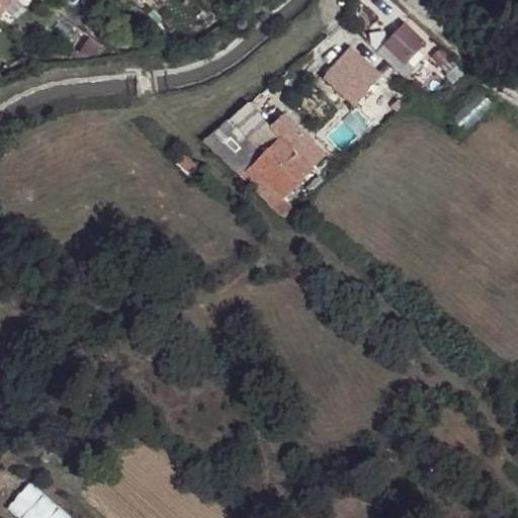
[(0,0),(0,11),(11,0),(0,0)]
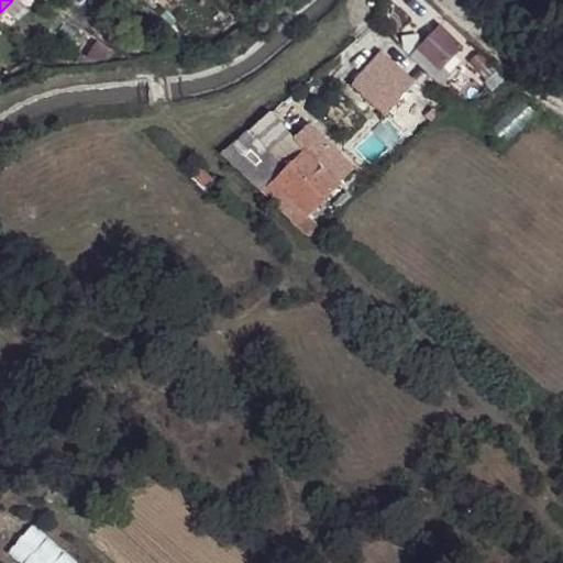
[(465,48),(441,24),(421,44),(419,47),(440,68),(443,72),(465,48)]
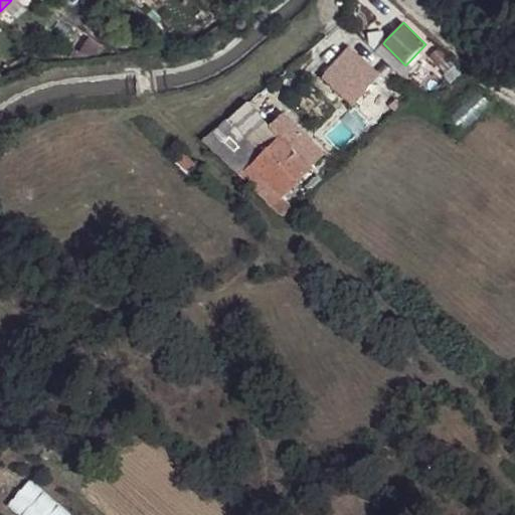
[(359,35),(362,36),(398,69),(402,62),(383,43),(385,40),(383,23),(361,24),(359,35)]
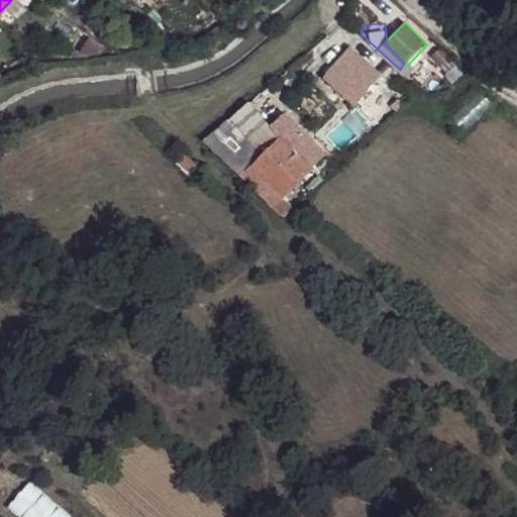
[(69,58),(98,53),(103,46),(84,33),(69,58)]
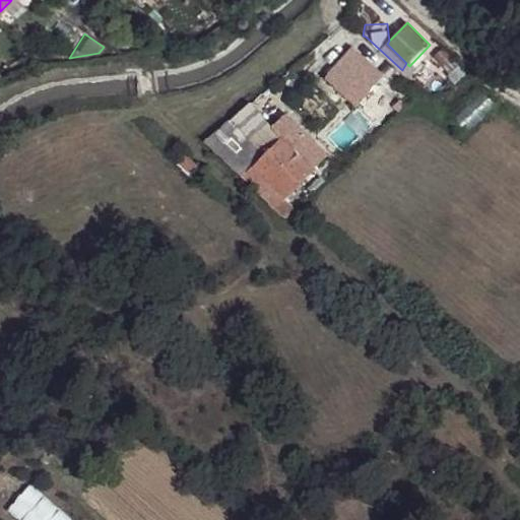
[(358,44),(360,46),(382,67),(380,69),(387,75),(398,84),(406,75),(402,70),(366,37),(358,44)]
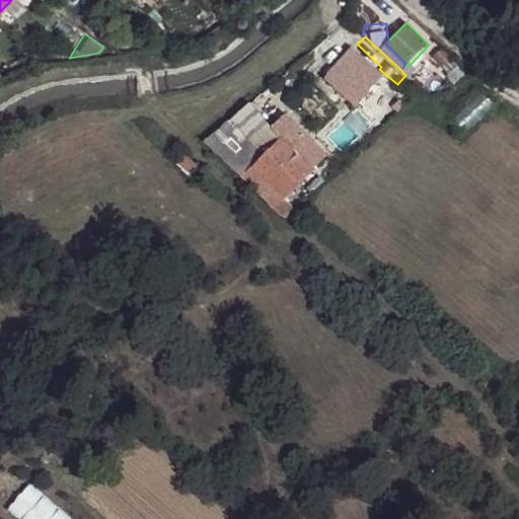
[(337,70),(328,79),(357,106),(386,75),(379,69),(381,67),(359,46),(337,70)]
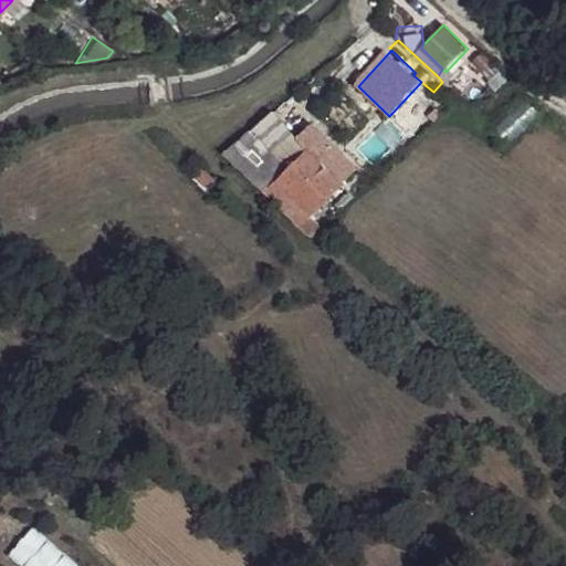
[(349,77),(358,86),(367,76),(358,67),(349,77)]
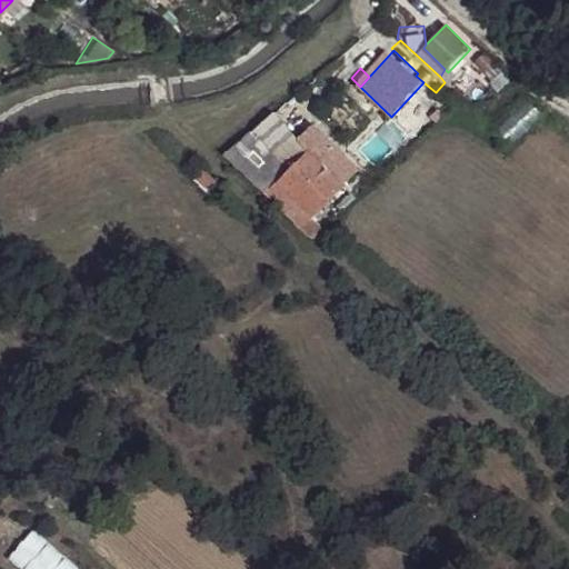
[(521,98),(493,128),(511,143),(537,113),(521,98)]
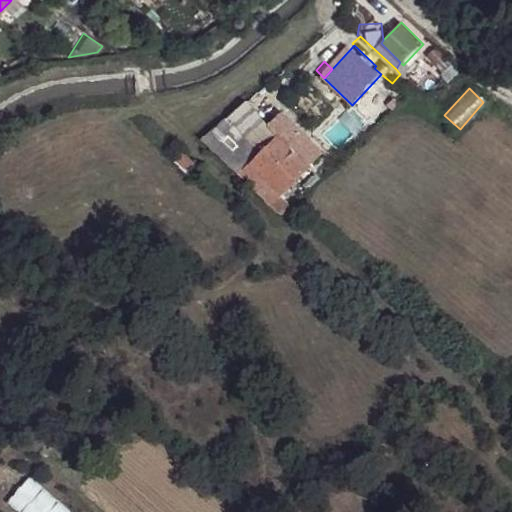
[(244,102),(200,138),(197,141),(268,207),(281,194),(250,162),(278,135),(267,125),(244,102)]
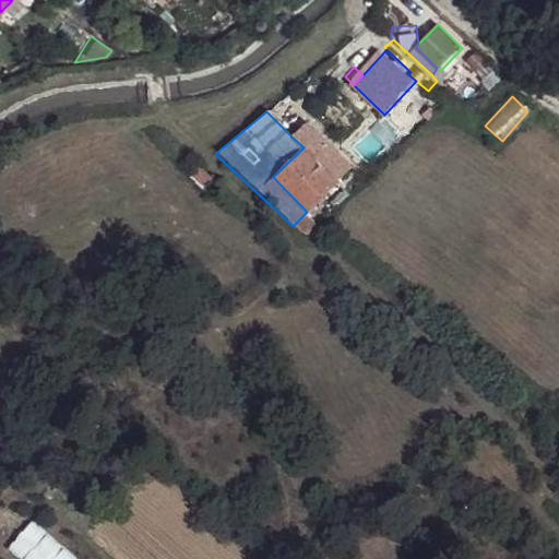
[(306,125),(292,137),(304,147),(336,181),(348,169),(306,125)]
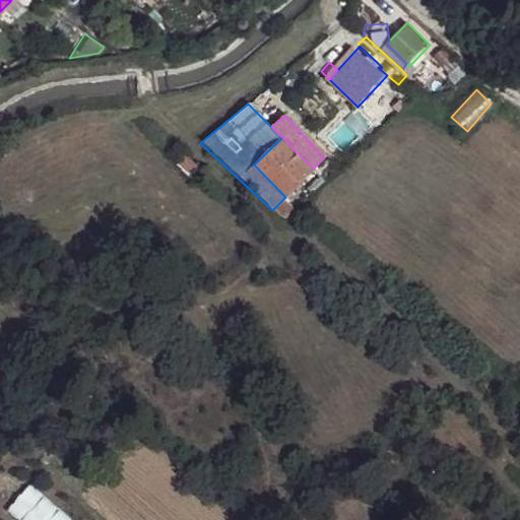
[(282,137),(254,165),(285,197),(295,187),(313,169),(282,137)]
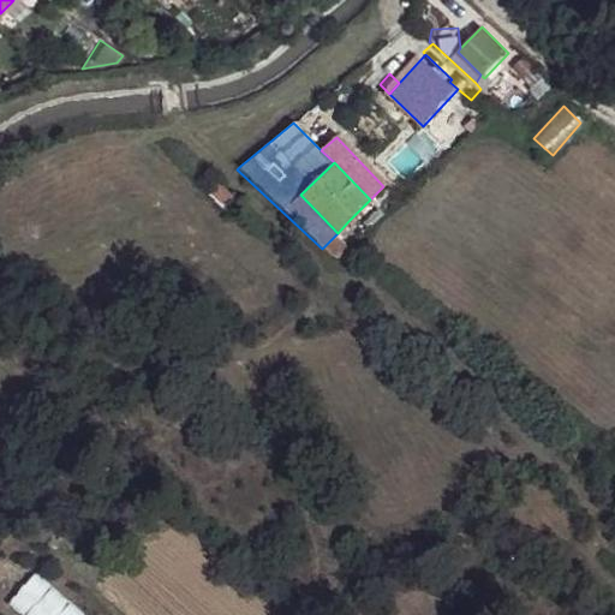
[(213,185),(204,195),(221,213),(232,203),(213,185)]
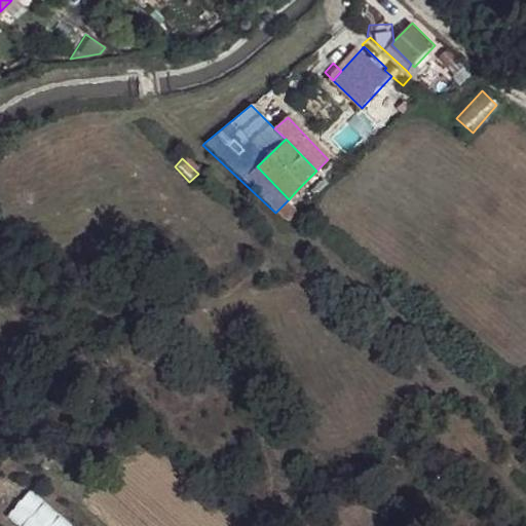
[(297,209),(289,199),(275,213),(284,223),(297,209)]
